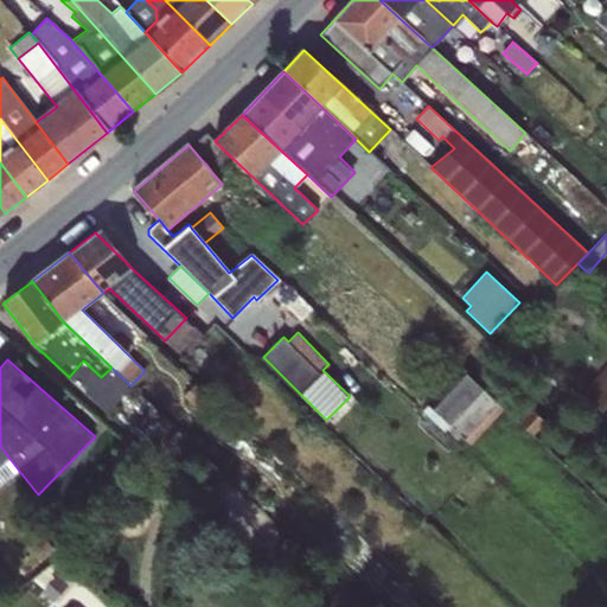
[(606,364),(581,395),(602,413),(606,407),(606,364)]
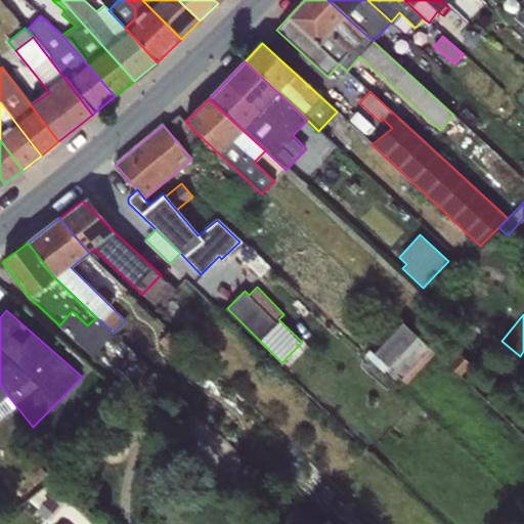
[(369,348),(365,353),(394,381),(397,377),(402,377),(407,382),(434,353),(401,323),(375,353),(369,348)]
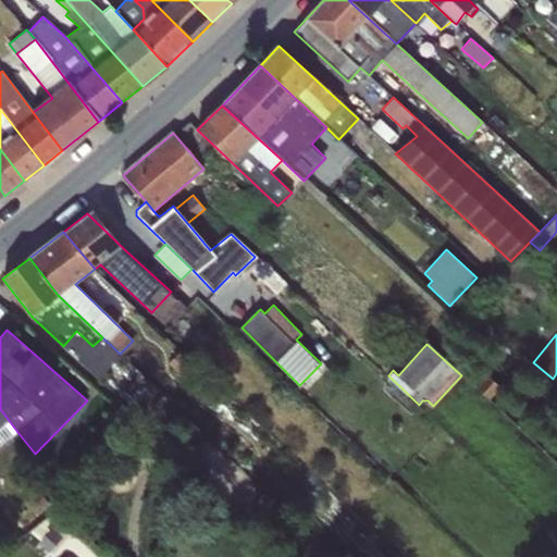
[(487,374),(477,387),(491,399),(503,386),(487,374)]
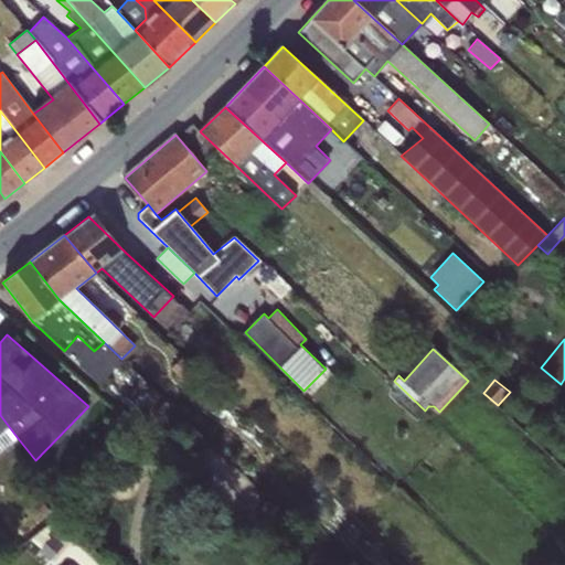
[(0,450),(18,438),(0,415),(0,450)]
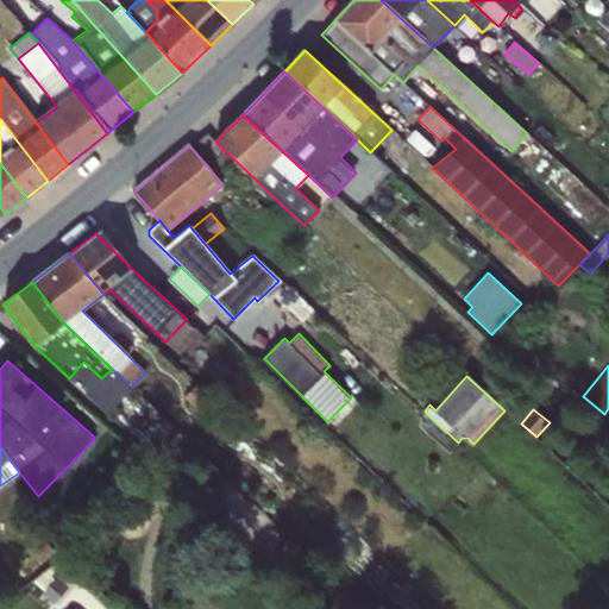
[(56,576),(54,578),(51,576),(66,565),(61,560),(32,583),(43,592),(41,595),(54,604),(68,586),(56,576)]
